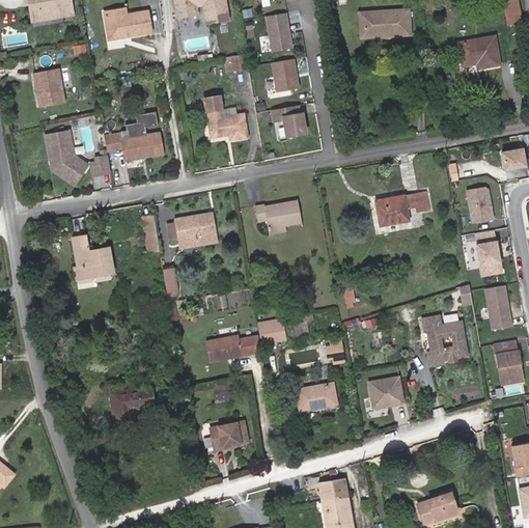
[(72,8),(71,0),(29,0),(31,16),(72,8)]
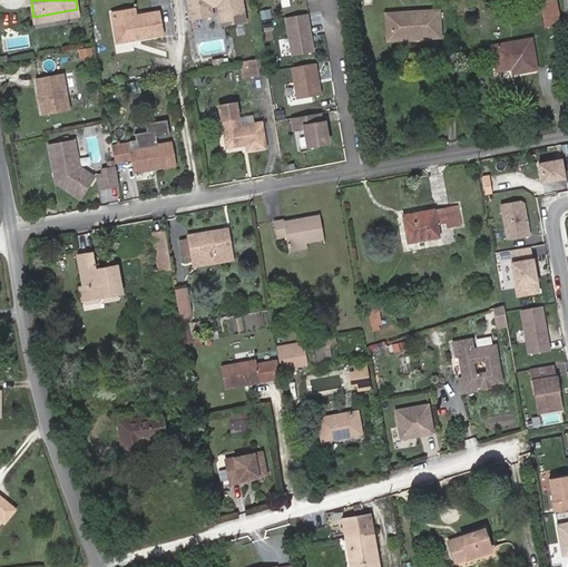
[(189,0),(192,12),(213,9),(212,0),(219,0),(223,19),(246,15),(244,0),(189,0)]
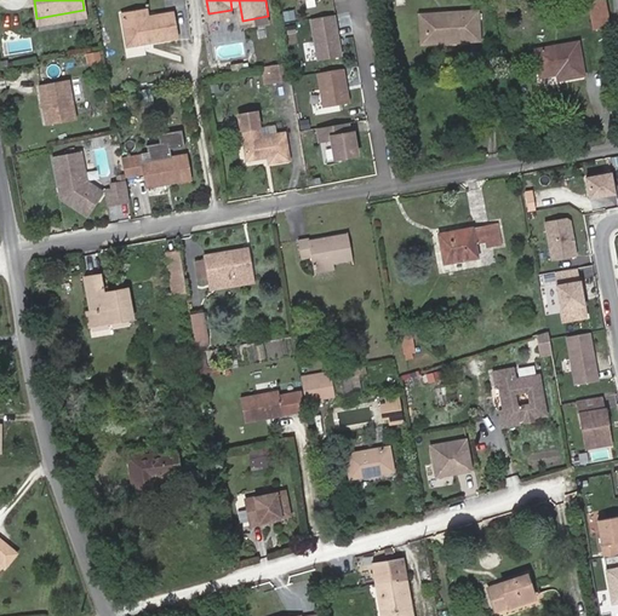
[(458,0),(424,5),(428,30),(448,27),(448,33),(480,28),(475,0),(458,0)]
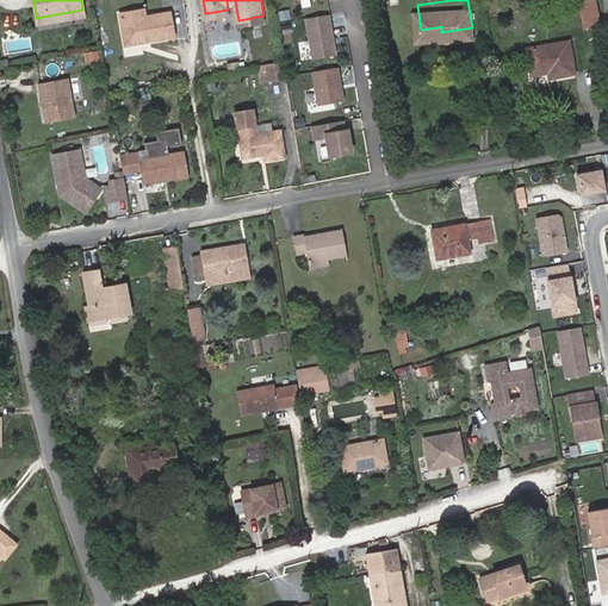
[(582,25),(600,22),(595,0),(577,0),(582,25)]
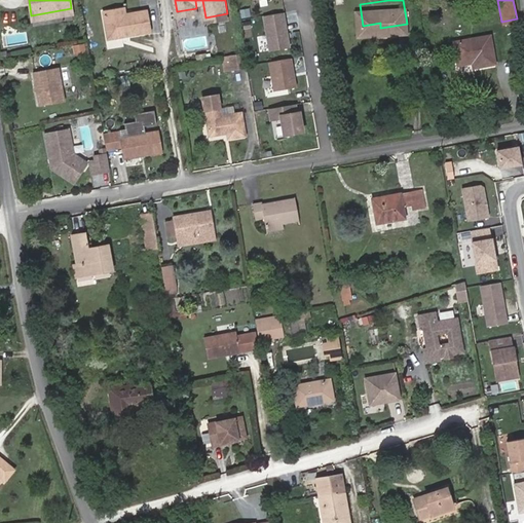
[(358,32),(380,28),(380,23),(363,26),(360,4),(353,5),(358,32)]
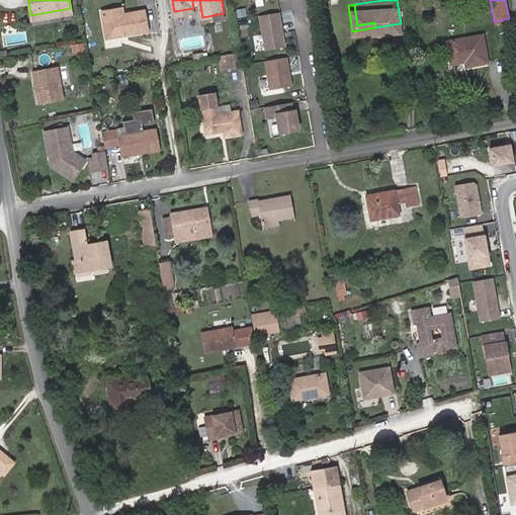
[(112,6),(100,8),(105,34),(147,27),(143,7),(113,12),(112,6)]
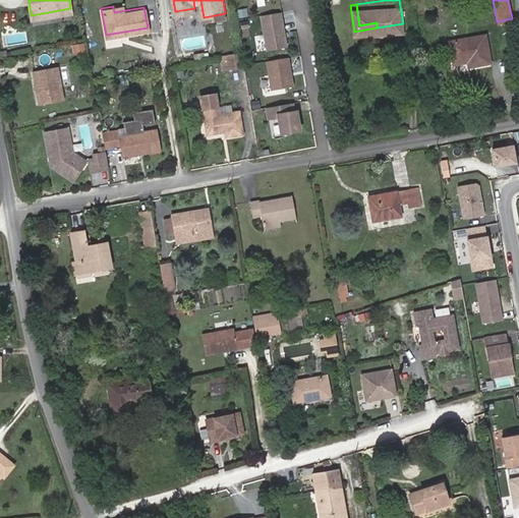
[(289,43),(283,7),(264,11),(270,46),(289,43)]
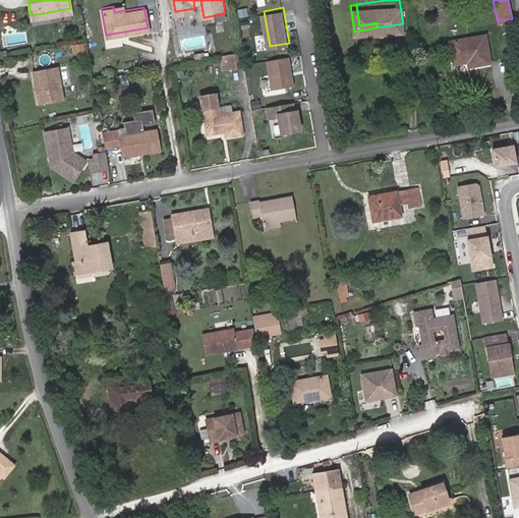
[(473,42),(473,49),(491,47),(486,23),(450,31),(452,45),(467,43),(473,42)]
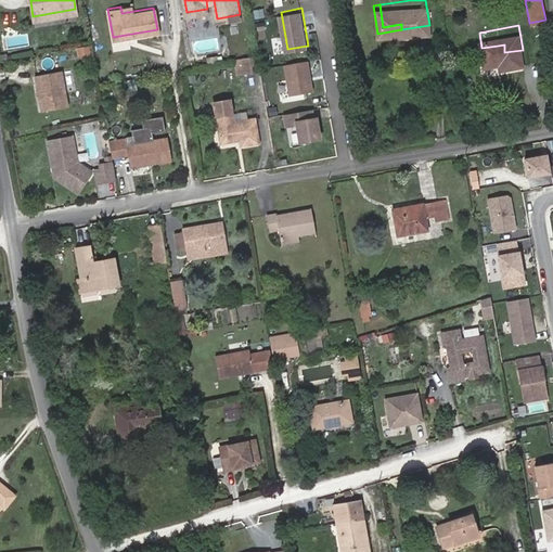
[(85,53),(93,52),(91,43),(84,46),(85,53)]
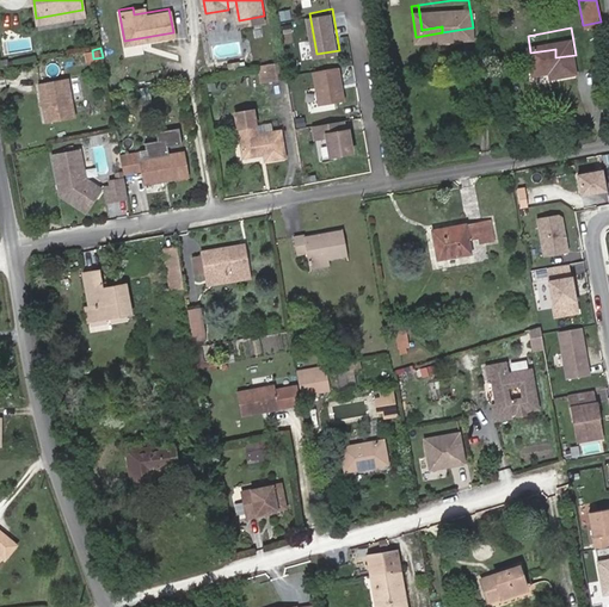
[(287,57),(260,62),(262,67),(268,66),(269,75),(289,73),(287,57)]
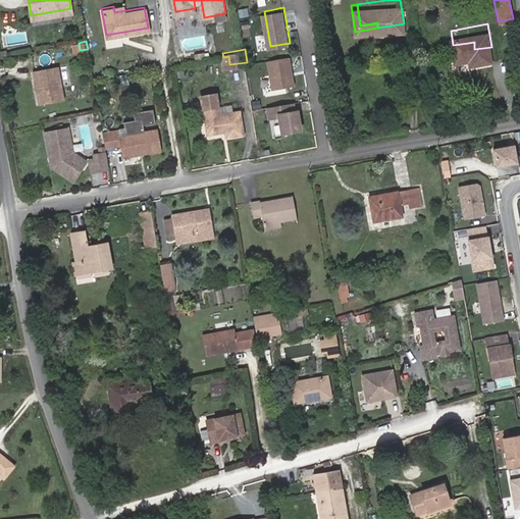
[(274,87),(297,83),(292,53),(269,57),(274,87)]
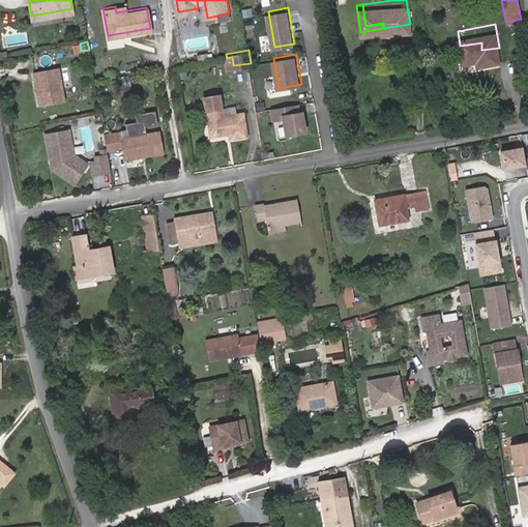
[(58,66),(32,71),(39,106),(64,100),(58,66)]
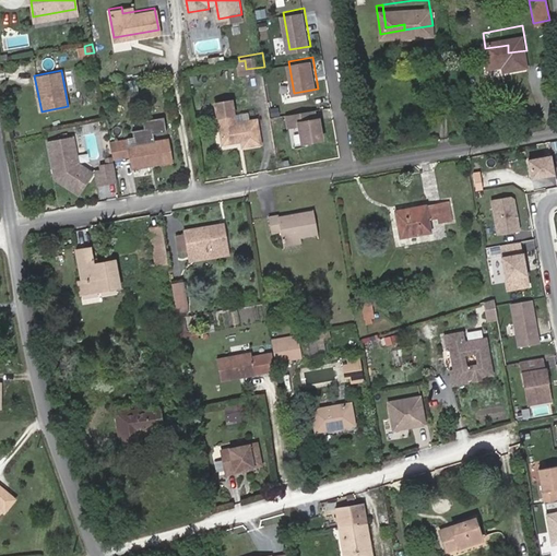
[(135,77),(127,78),(129,89),(137,87),(135,77)]
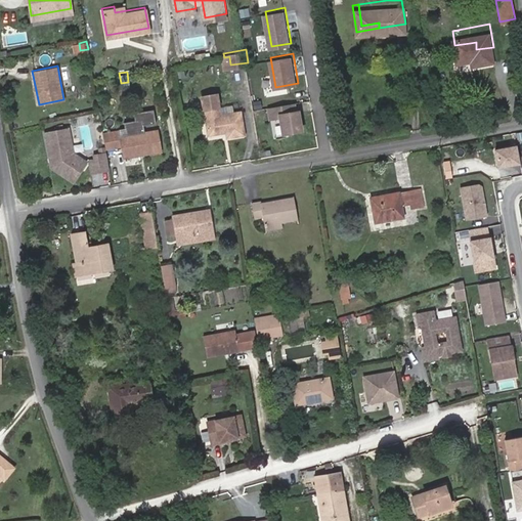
[(218,92),(203,94),(209,132),(226,130),(227,135),(244,132),(241,110),(221,113),(218,92)]
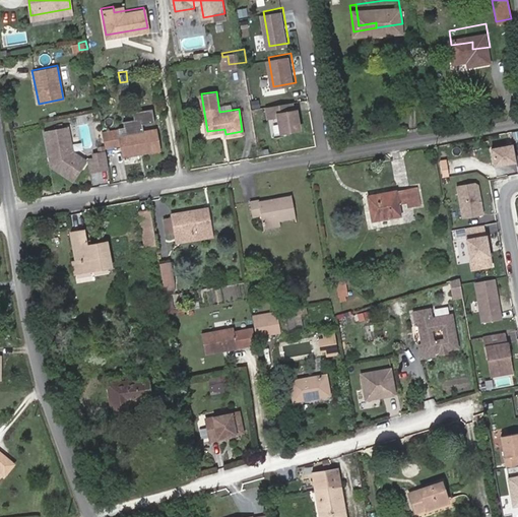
[(294,100),(268,104),(270,116),(280,114),(283,129),(302,126),(299,107),(296,108),(294,100)]
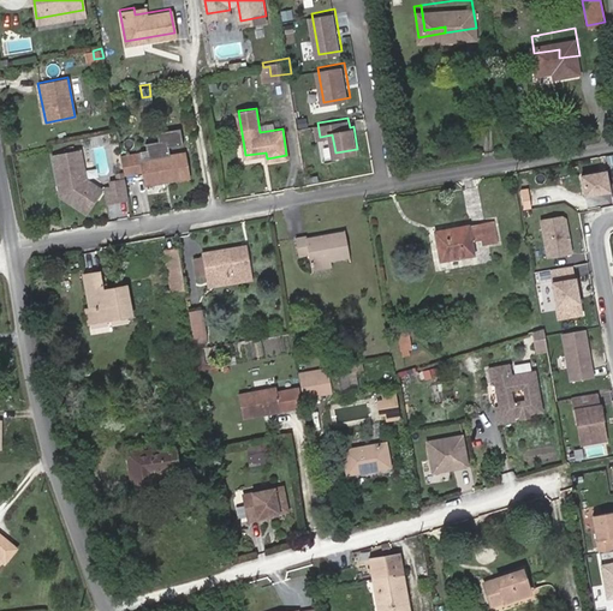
[(81,179),(76,150),(48,155),(57,195),(83,211),(97,189),(81,179)]
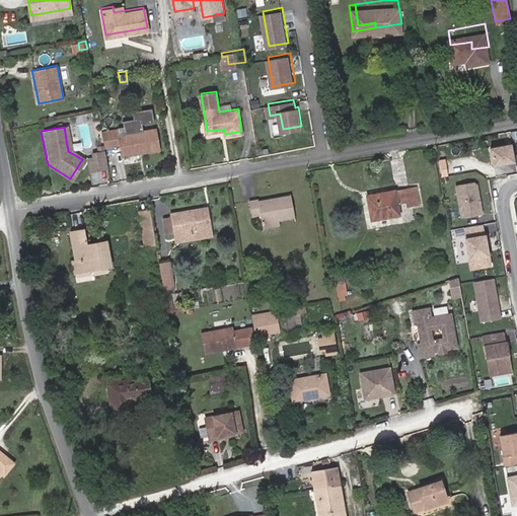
[(118,128),(101,130),(102,137),(119,135),(122,154),(123,154),(125,161),(140,159),(139,151),(157,149),(154,129),(119,134),(118,128)]
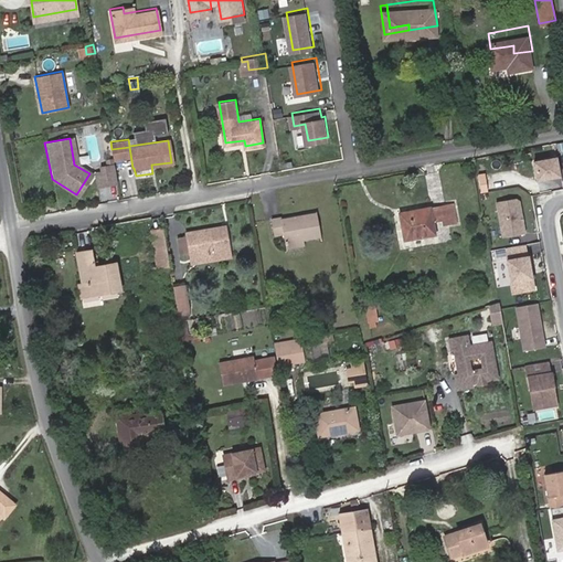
[(130,157),(129,147),(112,149),(114,159),(130,157)]
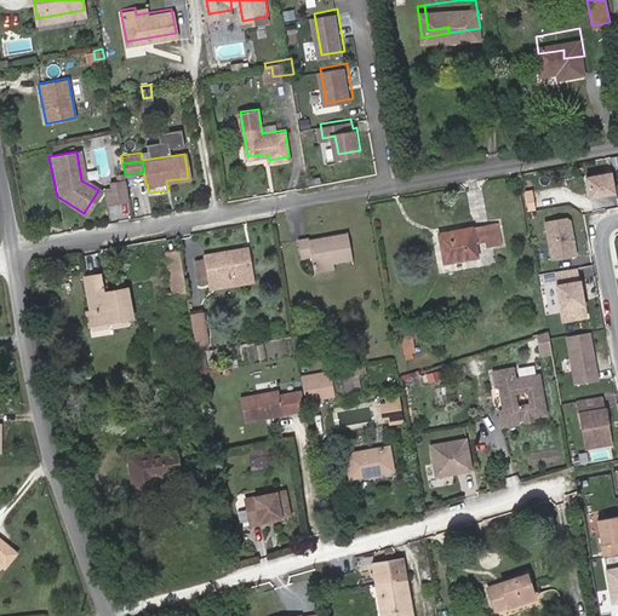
[(589,196),(614,191),(611,172),(585,177),(589,196)]
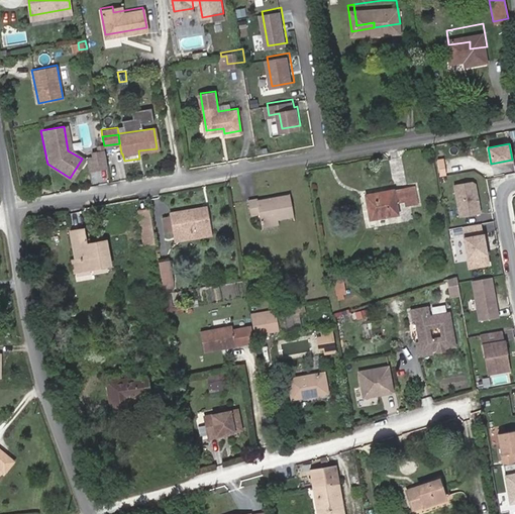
[(96,169),(107,167),(104,146),(101,146),(101,151),(93,152),(96,169)]
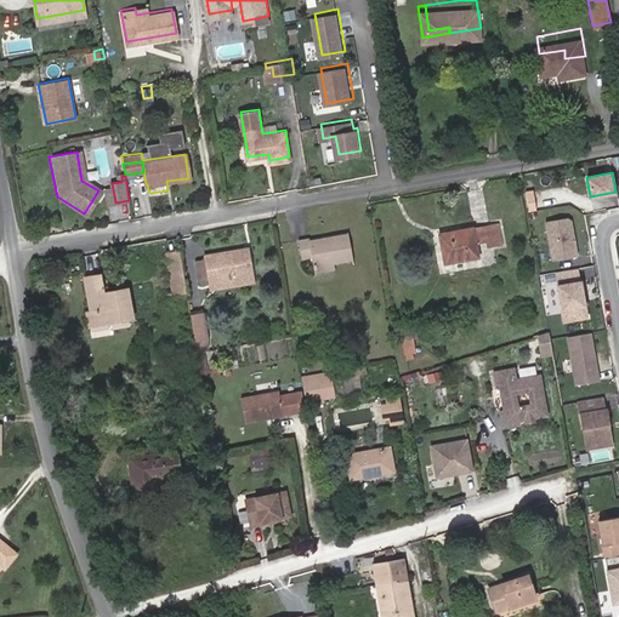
[(501,217),(438,228),(444,260),(480,253),(477,239),(493,235),(494,241),(505,240),(501,217)]
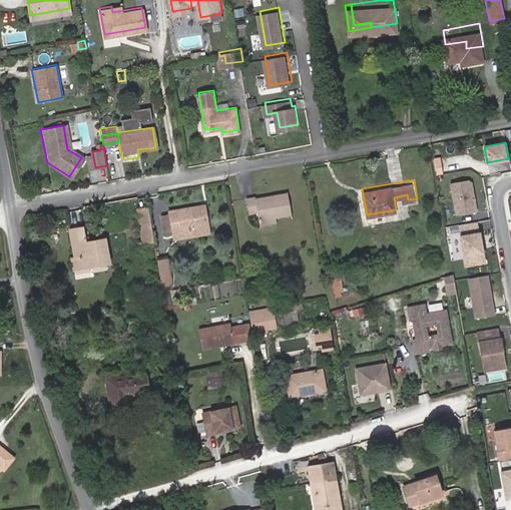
[(467,179),(450,182),(455,214),(475,210),(470,181),(467,179)]
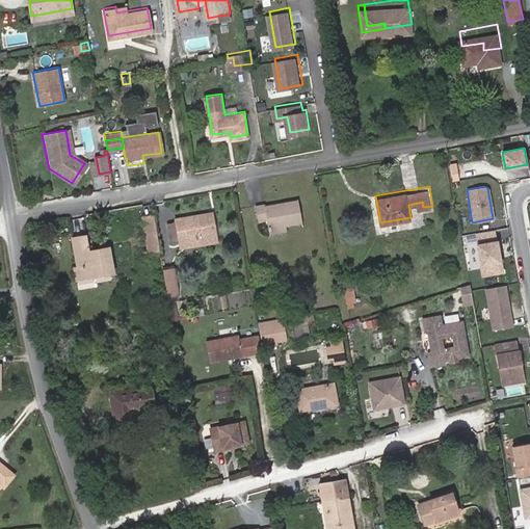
[(269,217),(270,225),(287,221),(306,218),(302,200),(267,206),(266,200),(257,202),(260,218),(269,217)]
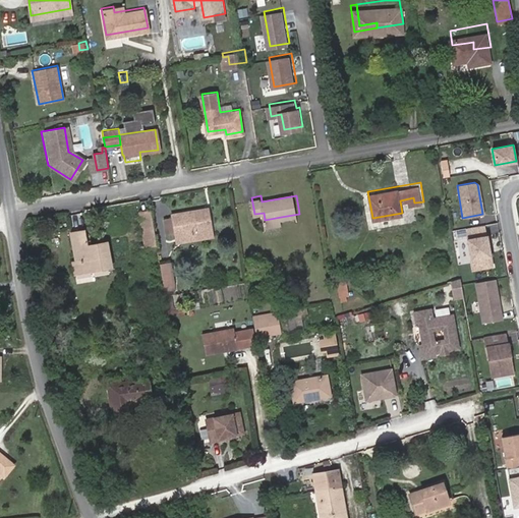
[(141,217),(155,215),(154,208),(154,207),(153,203),(139,205),(141,217)]
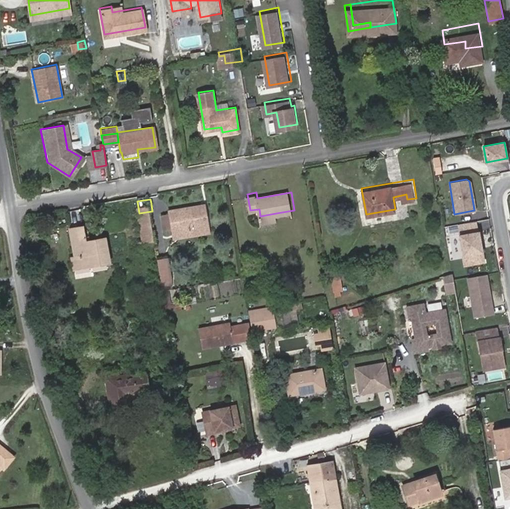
[(175,229),(209,224),(206,203),(172,208),(172,212),(175,226),(175,229)]
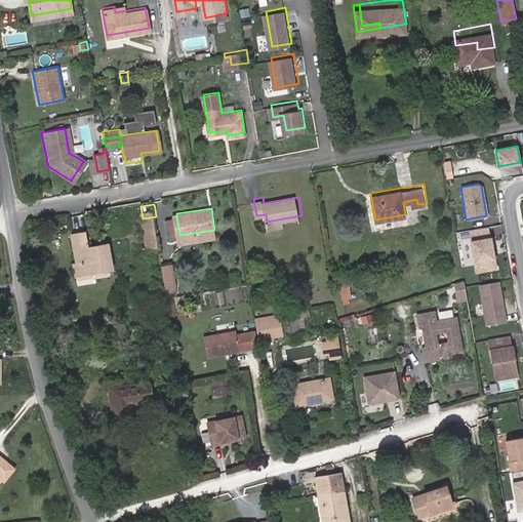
[(147,244),(160,242),(158,231),(157,227),(156,216),(143,218),(147,244)]
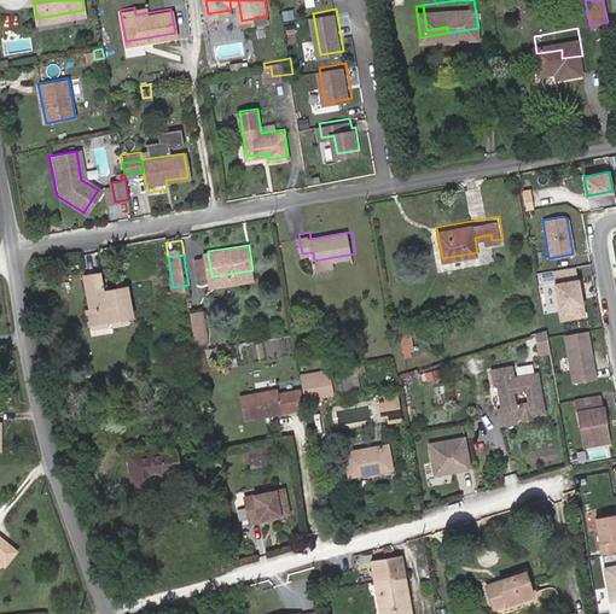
[(202,274),(211,273),(208,256),(199,257),(202,274)]
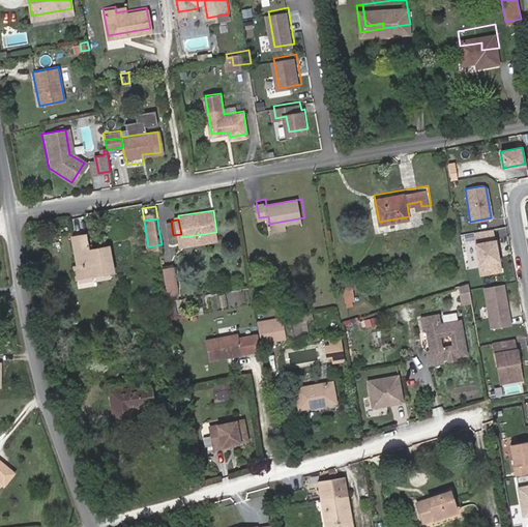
[(270,231),(288,228),(286,221),(269,224),(270,231)]
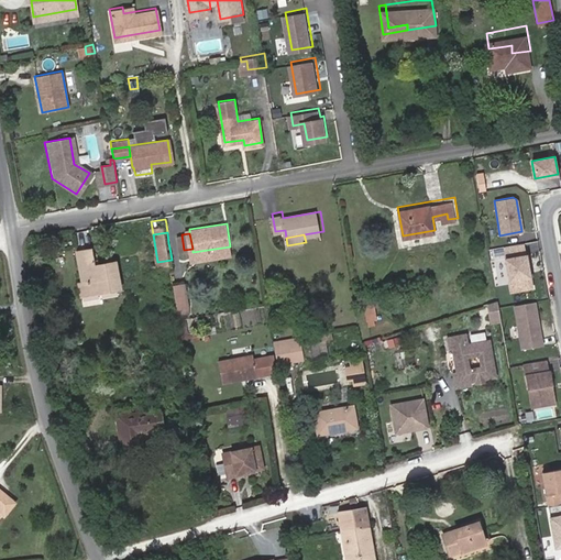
[(539,238),(528,239),(529,249),(541,248),(539,238)]
